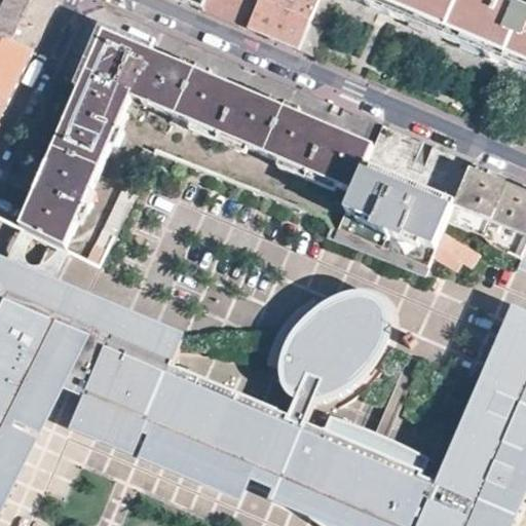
[(27,0),(6,0),(0,13),(43,34),(49,22),(54,12),(27,0)]
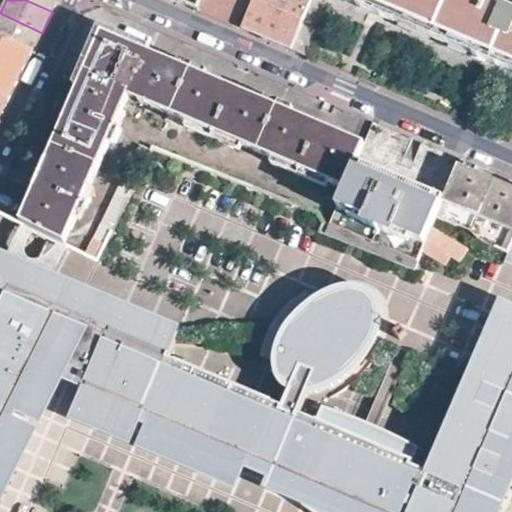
[(26,0),(53,12),(58,2),(57,0),(26,0)]
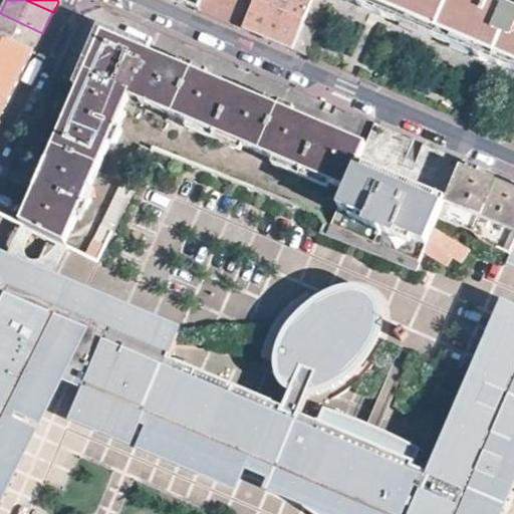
[(176,0),(200,9),(203,0),(176,0)]
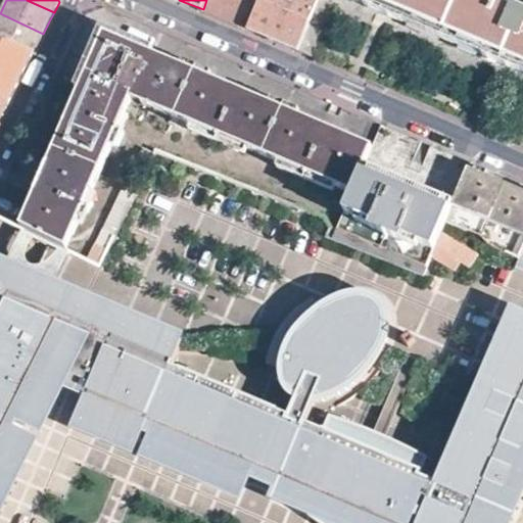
[(207,0),(203,10),(224,18),(247,29),(260,0),(207,0)]
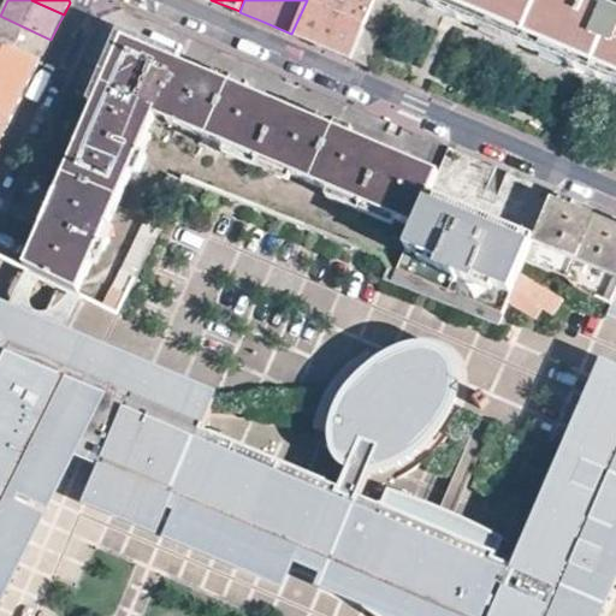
[(307,0),(291,34),(319,46),(351,59),(377,0),(307,0)]
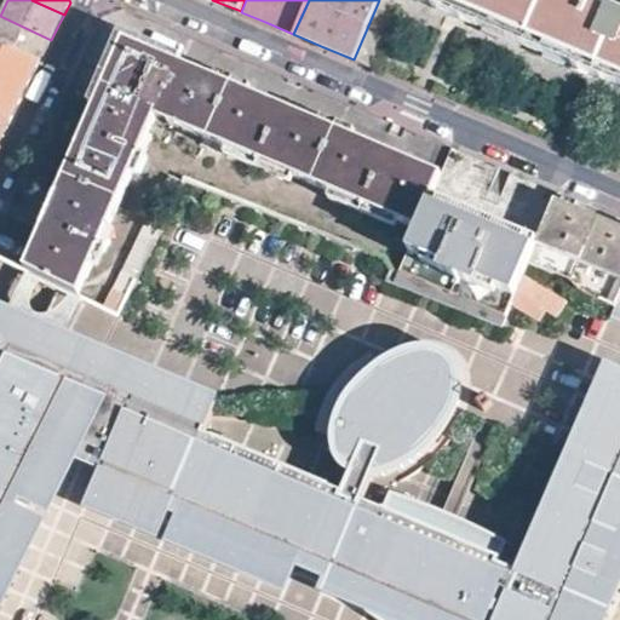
[(413,0),(619,89),(619,16),(591,4),(589,5),(575,0),(413,0)]
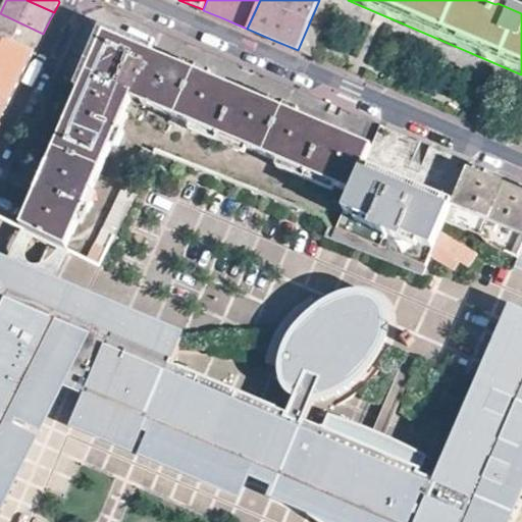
[(0,13),(0,35),(34,52),(38,45),(43,34),(0,13)]
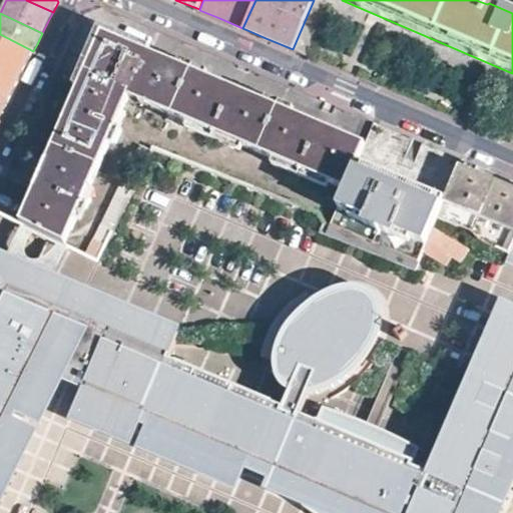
[(302,53),(308,56),(318,31),(304,25),(293,49),(302,53)]
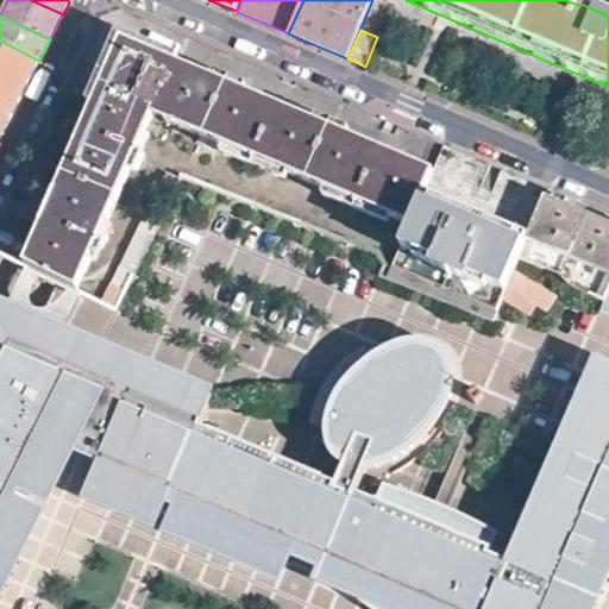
[(434,171),(123,37),(94,104),(25,262),(22,270),(75,296),(155,114),(410,225),(387,278),(493,321),(501,302),(514,272),(521,256),(564,276),(570,286),(600,296),(608,277),(608,224),(600,221),(603,213),(578,202),(503,171),(501,176),(493,195),(483,192),(490,171),(493,167),(465,156),(445,148),(434,171)]
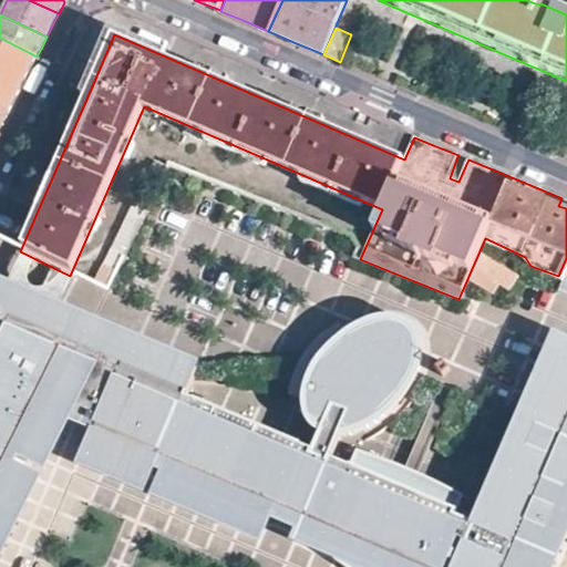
[(0,110),(9,114),(22,88),(37,57),(0,38),(0,110)]
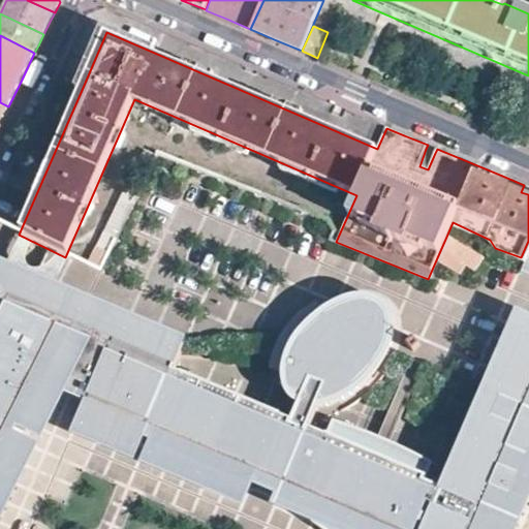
[(485,259),(446,237),(435,262),(462,277),(467,268),(476,274),(485,259)]
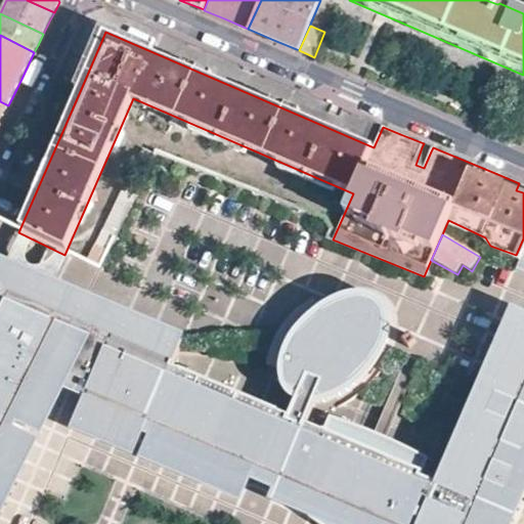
[(0,510),(36,438),(10,426),(14,419),(39,431),(61,384),(83,394),(69,427),(131,452),(140,431),(146,433),(137,455),(239,498),(249,477),(270,486),(266,496),(308,515),(318,523),(509,523),(523,490),(523,308),(510,302),(434,478),(421,473),(428,456),(403,443),(377,432),(354,423),(330,415),(323,427),(302,419),(308,404),(292,398),(287,411),(170,362),(183,332),(0,254),(0,510)]
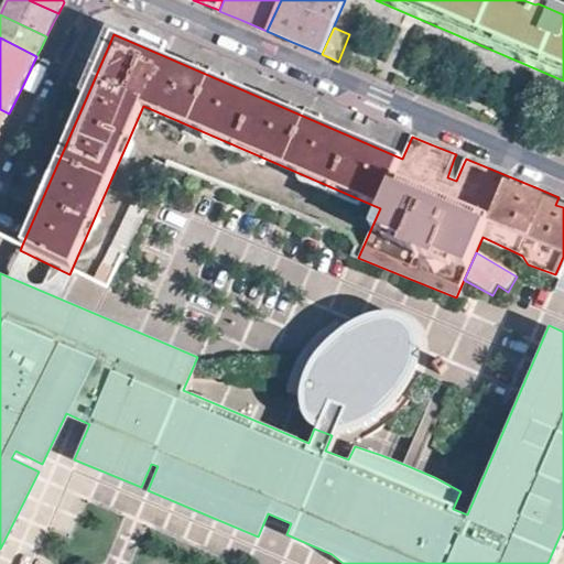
[(394,311),(382,310),(370,312),(358,316),(347,323),(334,332),(324,342),(315,351),(308,362),(303,373),(299,390),(299,403),(302,414),(308,423),(314,429),(332,435),(343,433),(354,432),(368,425),(379,416),(389,407),(400,396),(409,382),(414,370),(419,356),(420,344),(418,333),(413,324),(405,316),(394,311)]
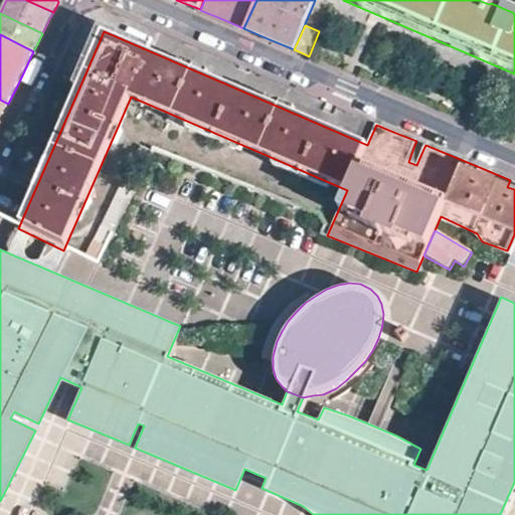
[(401,342),(408,335),(401,328),(394,335),(401,342)]
